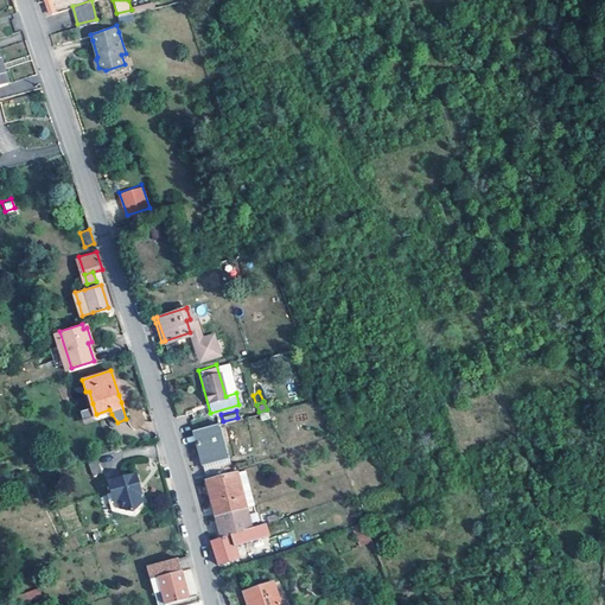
[(210,424),(208,414),(190,419),(192,428),(210,424)]
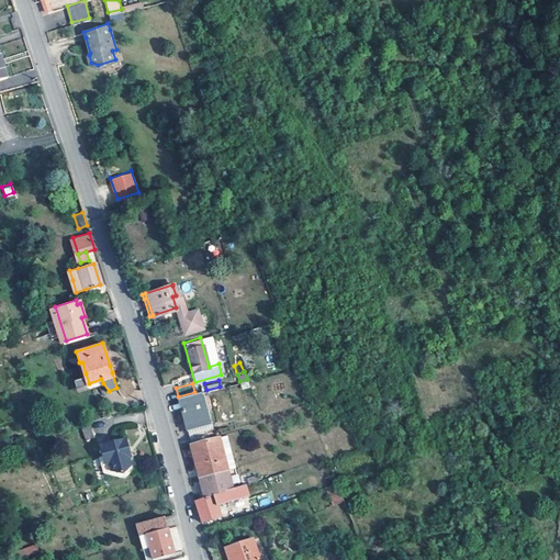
[(210,422),(202,392),(178,398),(187,428),(210,422)]
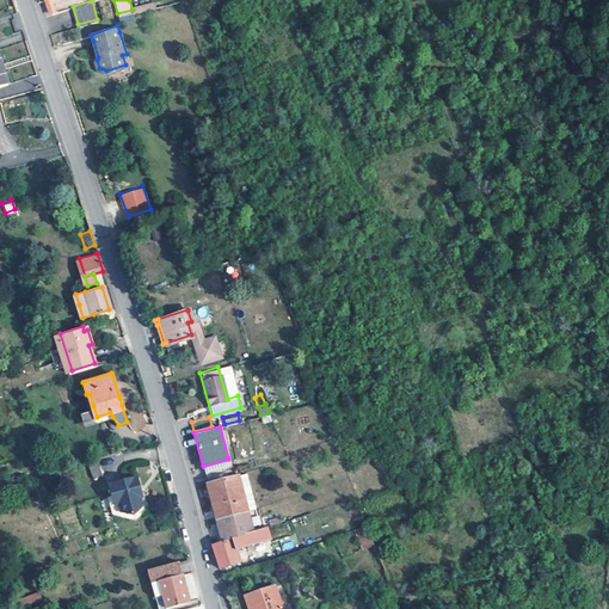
[(98,468),(96,457),(86,459),(90,472),(98,468)]
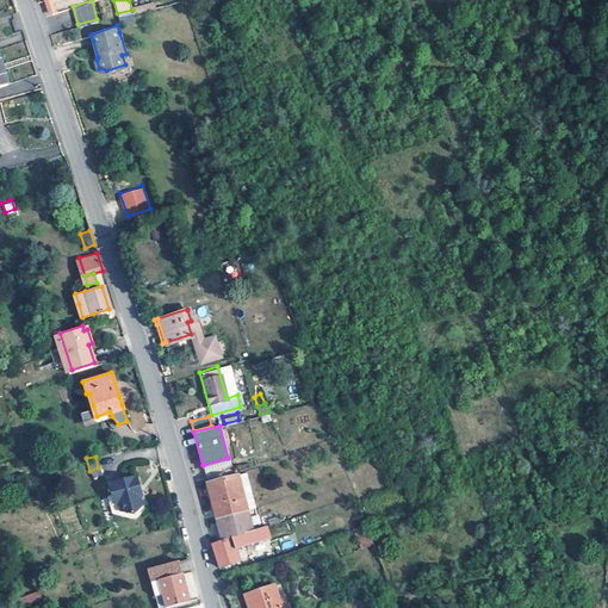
[(229,461),(228,458),(203,465),(204,469),(229,461)]
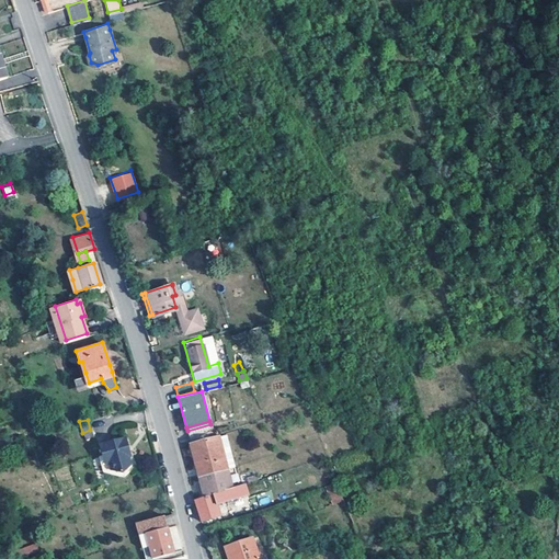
[(214,434),(210,424),(187,431),(190,441),(214,434)]
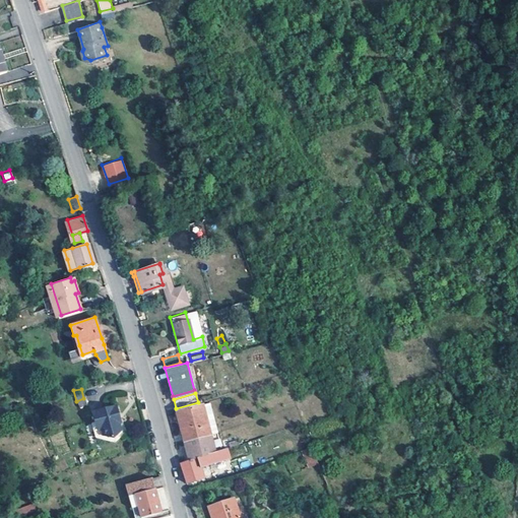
[(177,410),(185,441),(208,434),(201,403),(177,410)]
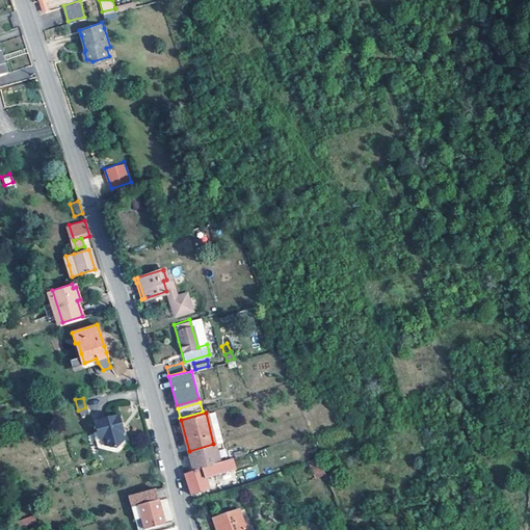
[(116,448),(125,441),(124,439),(120,423),(123,423),(120,414),(94,421),(99,439),(103,438),(105,445),(116,448)]
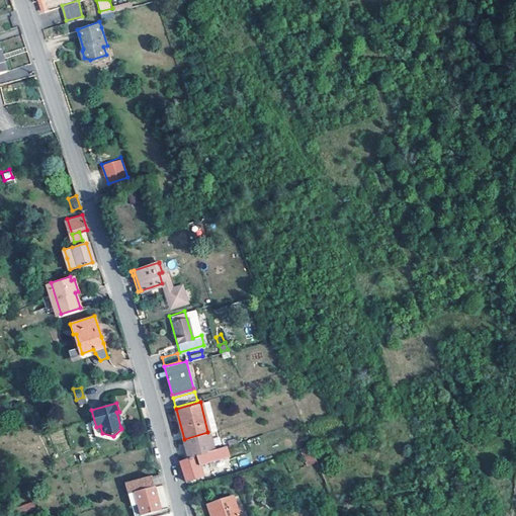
[(184,439),(176,409),(172,410),(179,440),(184,439)]
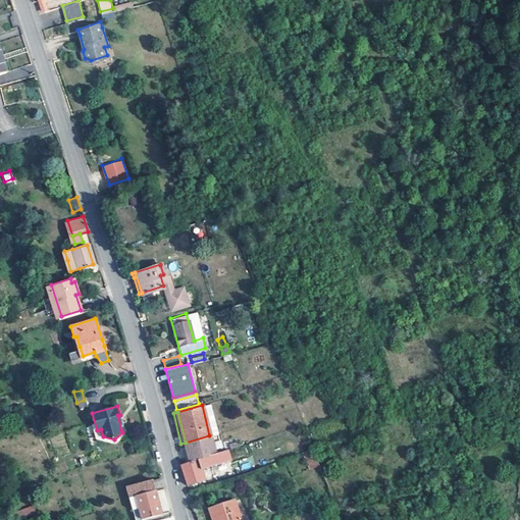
[(100,440),(101,440),(115,445),(125,434),(122,432),(114,439),(103,436),(101,429),(97,430),(100,440)]
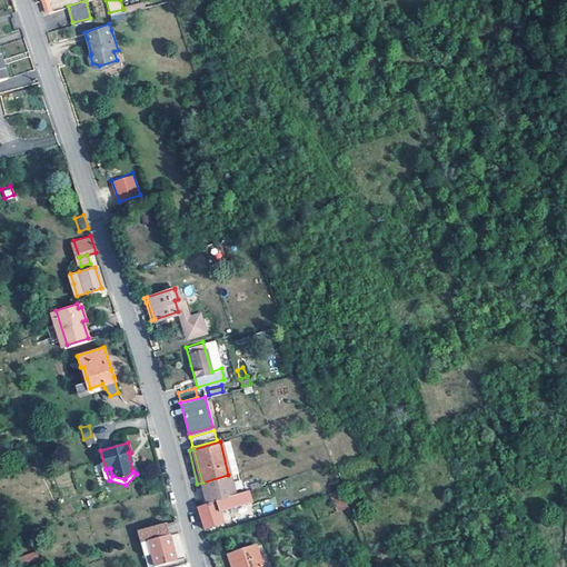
[(228,475),(202,483),(204,488),(207,503),(232,494),(228,475)]
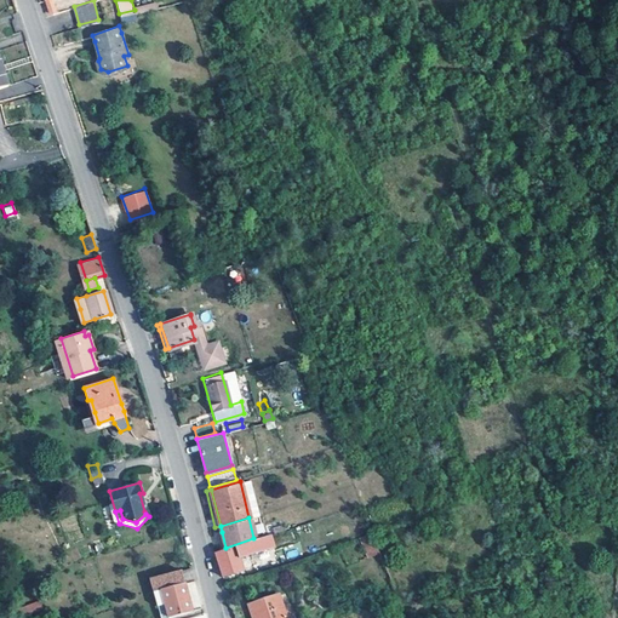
[(238,556),(273,547),(269,533),(253,538),(225,548),(213,550),(218,566),(221,576),(241,568),(238,556)]
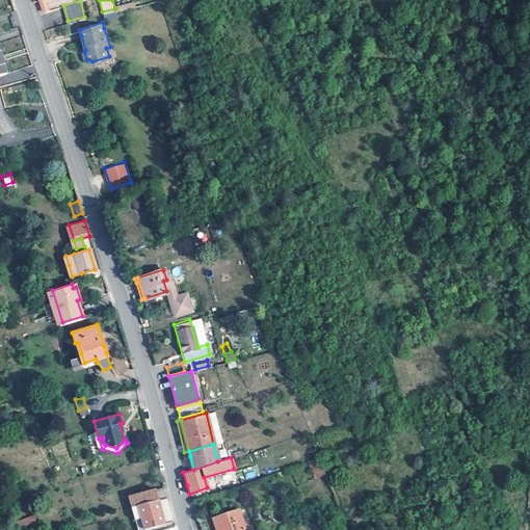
[(317,461),(310,465),(314,475),(321,472),(317,461)]
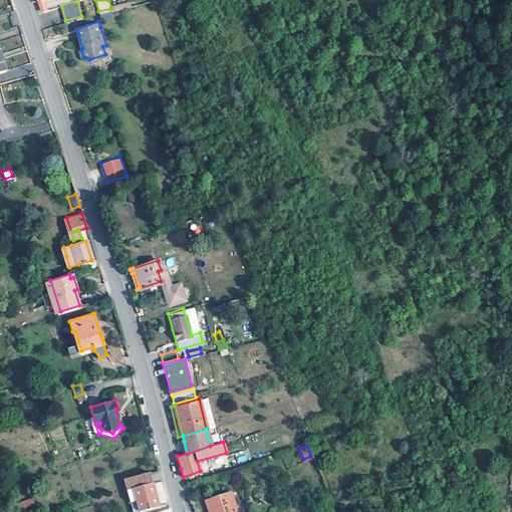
[(160,481),(157,469),(150,471),(153,483),(160,481)]
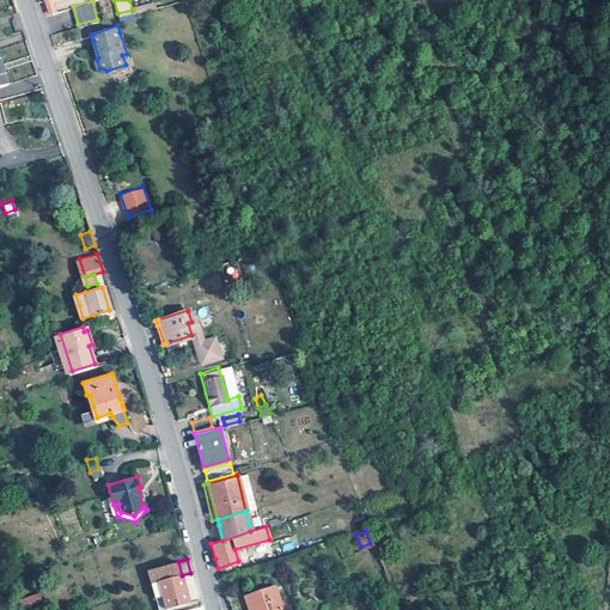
[(150,584),(158,581),(182,575),(178,561),(146,571),(150,584)]
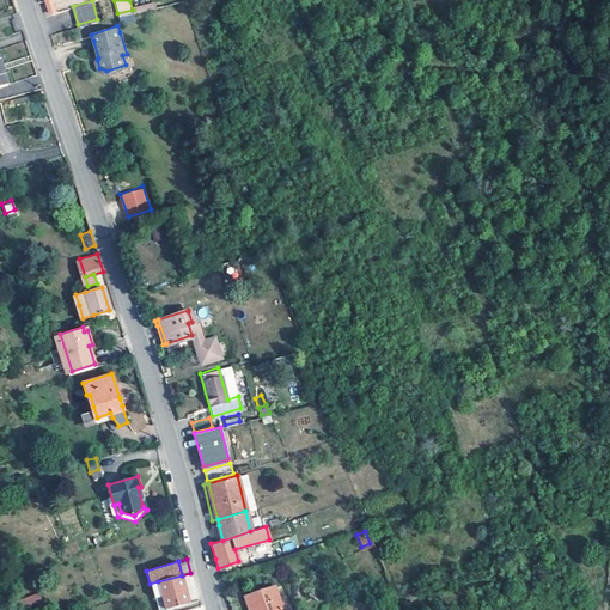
[(182,575),(158,581),(166,609),(189,602),(182,575)]
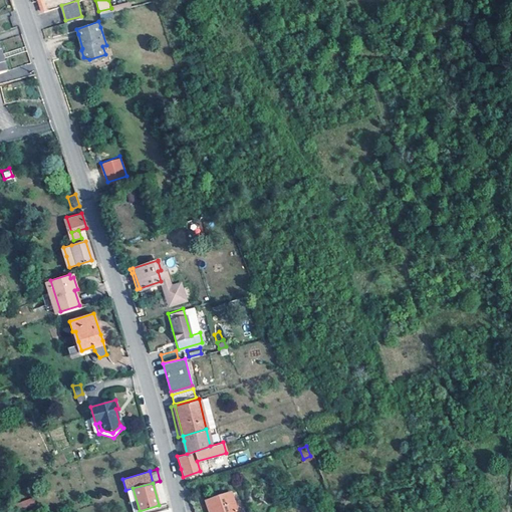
[(229,511),(223,494),(204,501),(208,511),(229,511)]
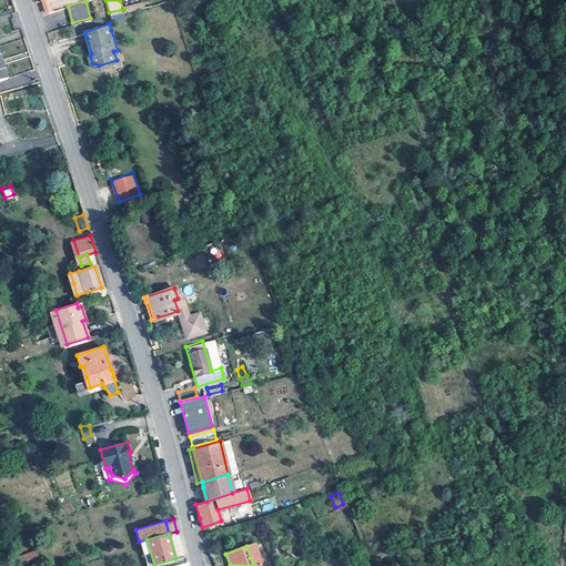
[(17,553),(19,562),(37,557),(36,548),(17,553)]
